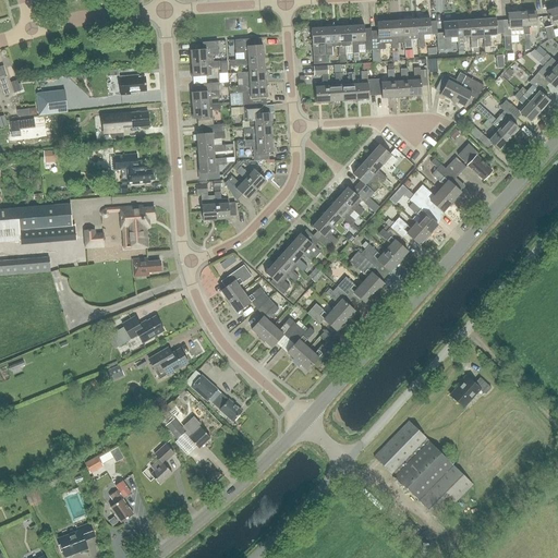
[(549,23),(557,22),(557,23),(557,7),(546,10),(549,23)]
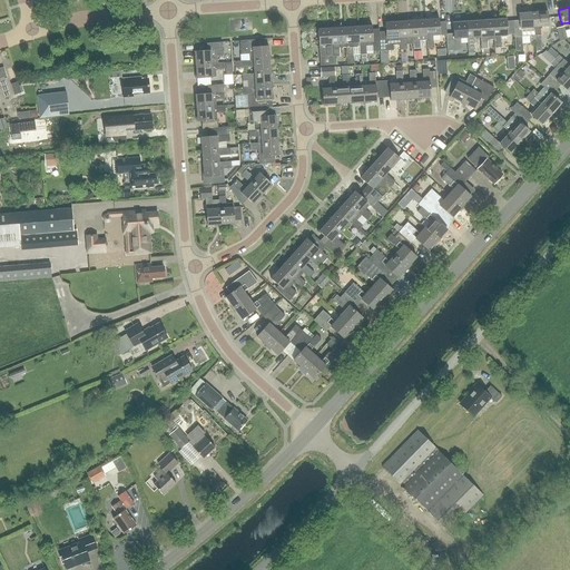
[(548,11),(533,12),(536,52),(541,51),(540,36),(541,36),(540,26),(549,26),(548,11)]
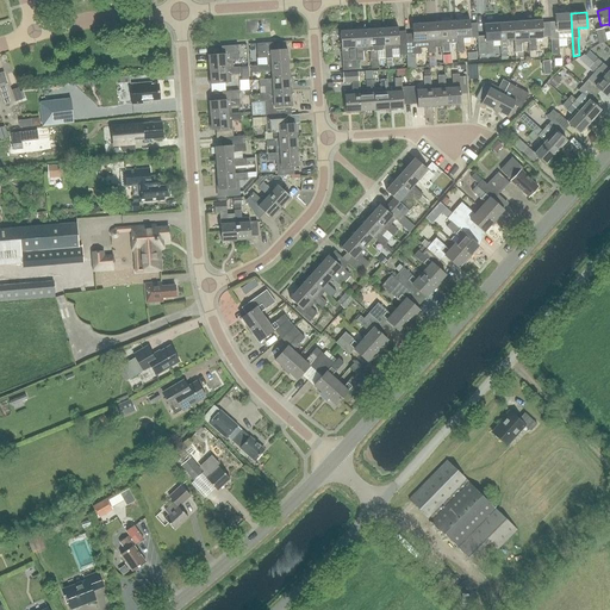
[(548,23),(549,37),(549,41),(551,41),(552,55),(560,54),(559,39),(566,39),(567,45),(573,45),(571,13),(555,14),(556,23),(548,23)]
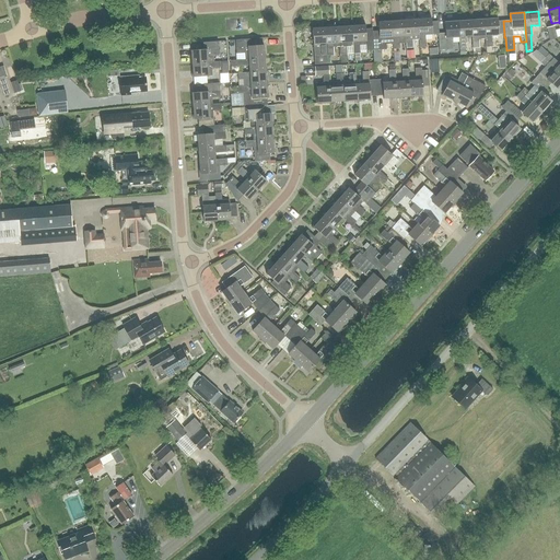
[(439,34),(439,33),(438,21),(431,22),(431,19),(418,20),(419,39),(420,47),(426,47),(426,35),(439,34)]
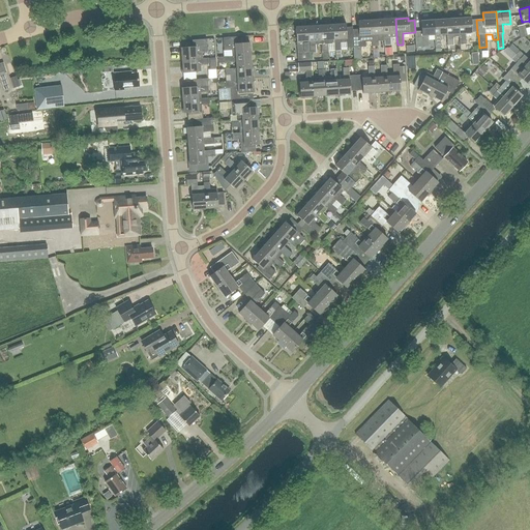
[(465,33),(477,32),(476,20),(471,20),(471,18),(459,19),(460,33),(459,33),(459,36),(460,45),(466,43),(465,33)]
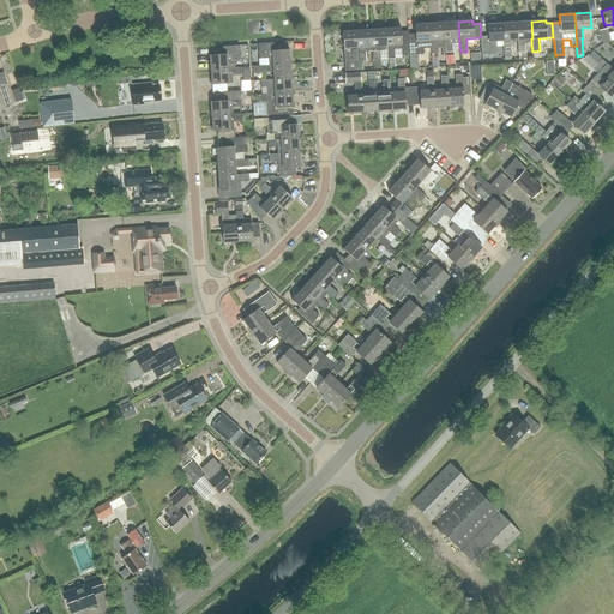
[(444,23),(445,47),(445,53),(452,52),(452,43),(459,43),(458,22),(444,23)]
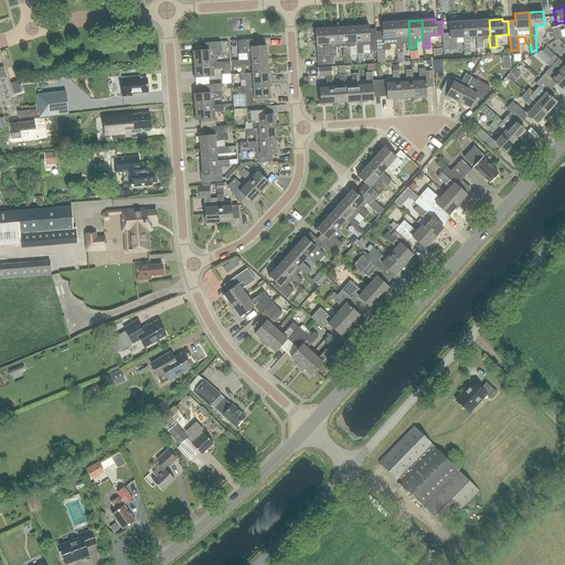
[(469,36),(476,36),(477,36),(476,20),(461,21),(464,38),(462,38),(464,49),(470,49),(469,36)]
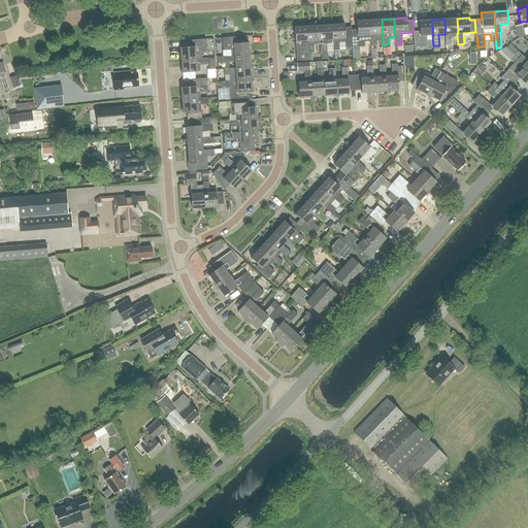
[(457,36),(457,33),(458,33),(457,19),(444,19),(446,34),(444,34),(446,45),(452,44),(451,37),(457,36)]
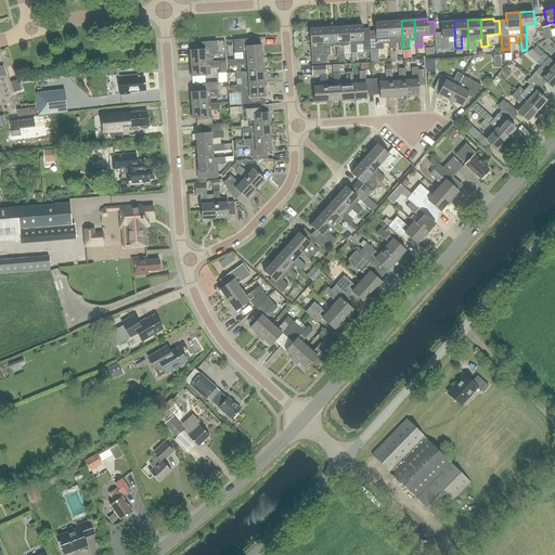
[(396,42),(402,42),(401,21),(388,22),(389,42),(389,49),(396,48),(396,42)]
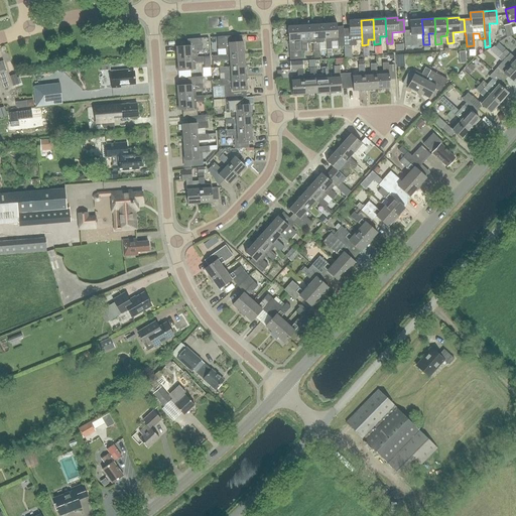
[(409,20),(410,30),(404,30),(404,31),(404,36),(404,46),(417,45),(416,34),(422,34),(423,34),(421,19),(409,20)]
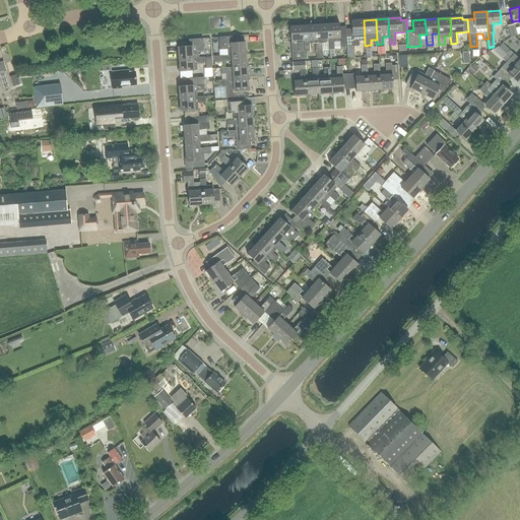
[(346,47),(359,46),(359,41),(365,40),(364,20),(351,20),(351,29),(345,29),(346,47)]
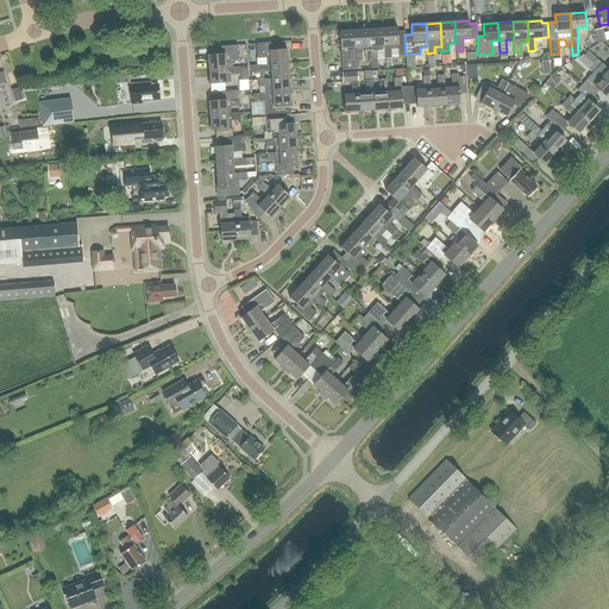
[(391,57),(391,50),(399,49),(399,55),(406,55),(405,35),(399,36),(397,26),(383,27),(384,45),(383,45),(384,50),(384,58),(385,58),(391,57)]
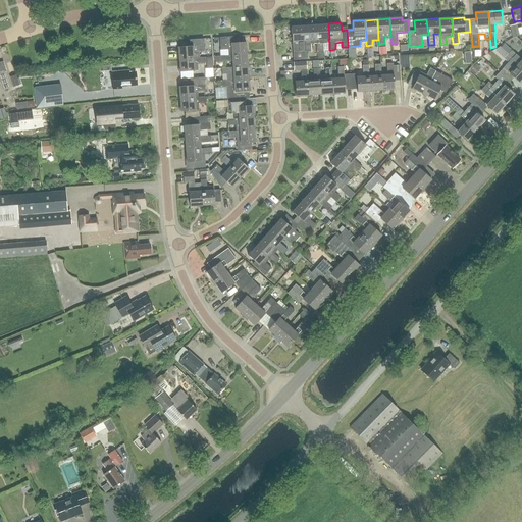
[(324,58),(322,43),(329,43),(328,39),(329,39),(328,23),(316,24),(317,40),(316,40),(316,44),(317,44),(318,59),(324,58)]
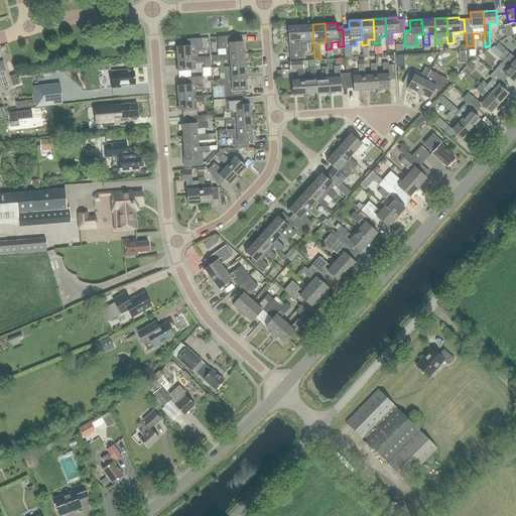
[(307,50),(307,43),(312,43),(312,39),(313,39),(312,24),(300,25),(301,40),(301,51),(307,50)]
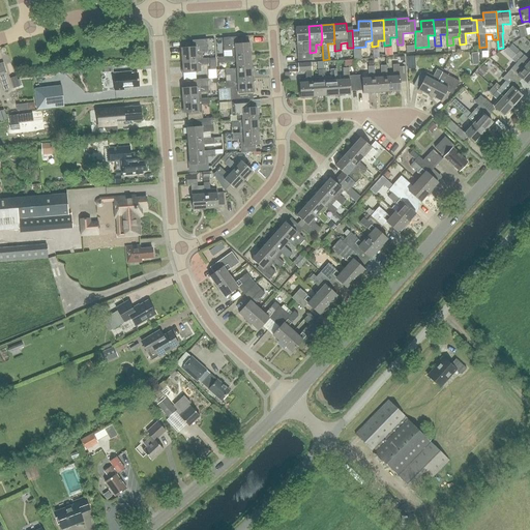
[(520,38),(527,37),(524,25),(517,27),(520,38)]
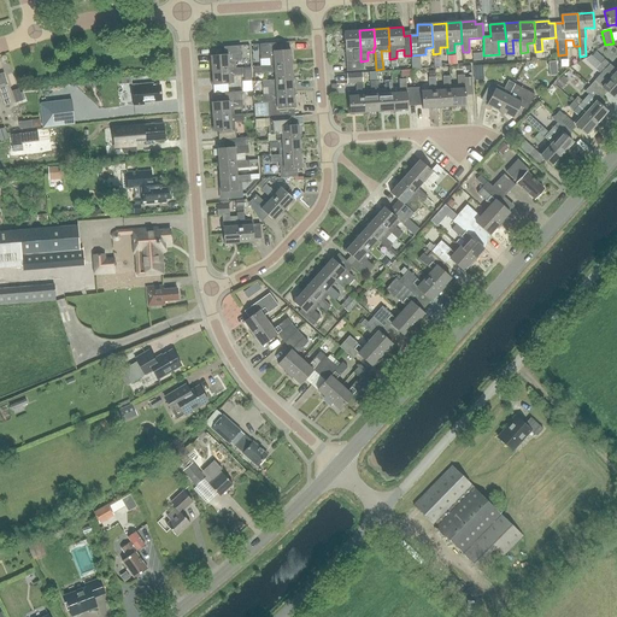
[(344,31),(346,63),(347,71),(360,70),(360,62),(360,48),(359,30),(344,31)]
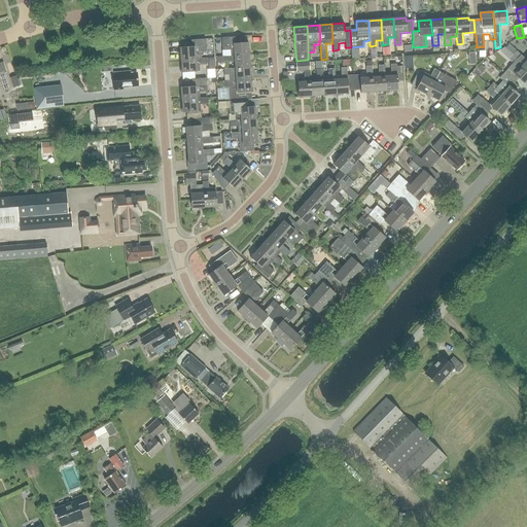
[(222,50),(231,49),(231,56),(249,55),(248,42),(236,43),(236,36),(221,37),(222,50)]
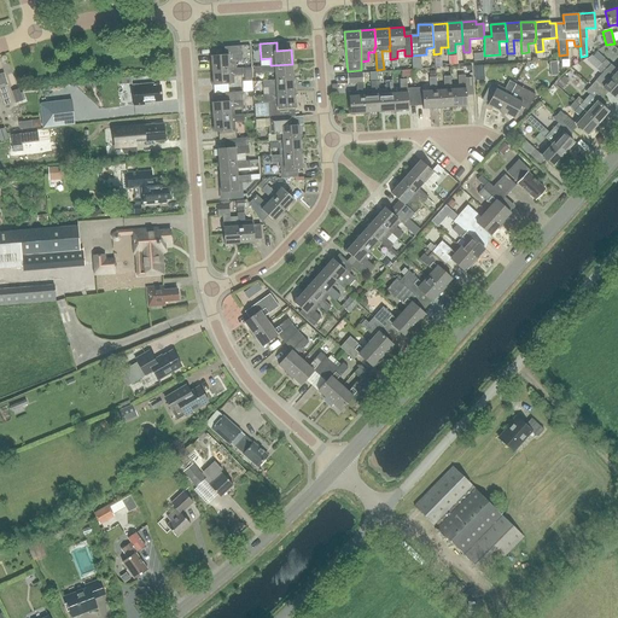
[(229,69),(235,68),(235,60),(242,60),(240,46),(223,47),(225,54),(211,56),(213,70),(229,69)]
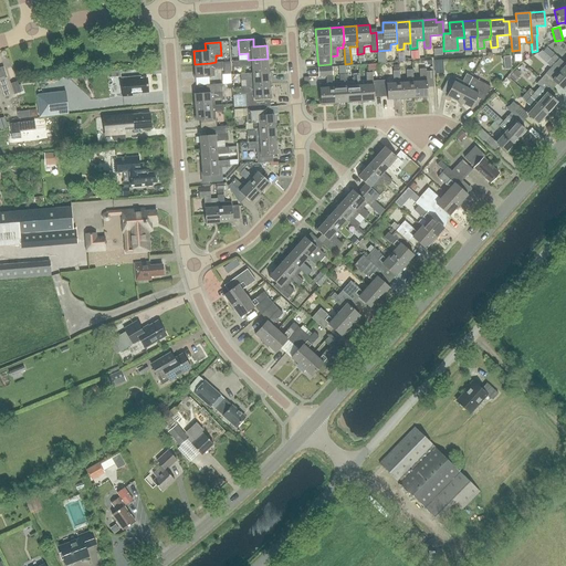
[(565,60),(563,64),(558,61),(559,60),(554,55),(551,59),(565,73),(565,60)]
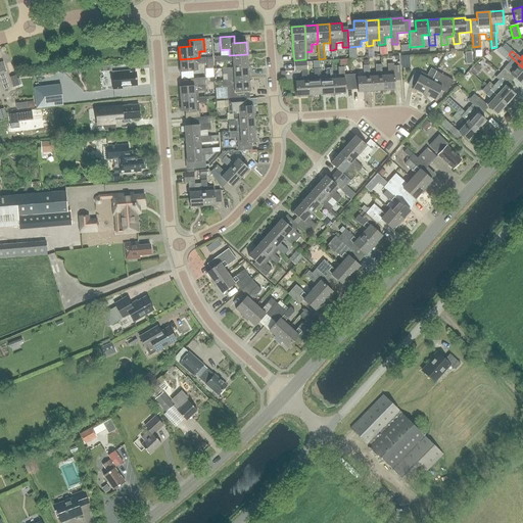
[(233,61),(233,67),(248,66),(247,54),(229,55),(222,56),(222,62),(233,61)]
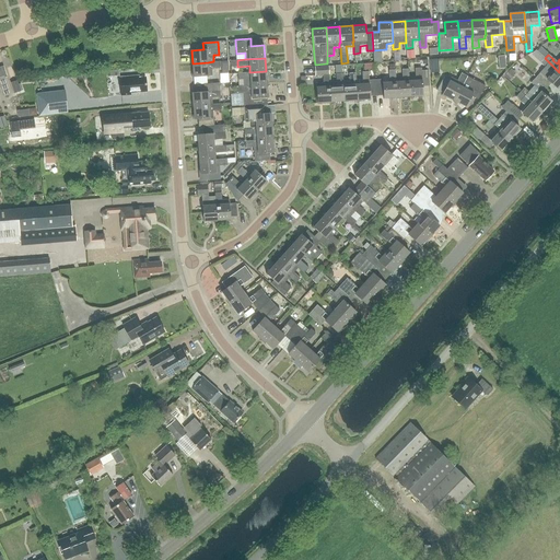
[(540,63),(549,71),(545,77),(539,73),(536,78),(547,88),(551,83),(557,88),(559,83),(559,72),(545,58),(540,63)]
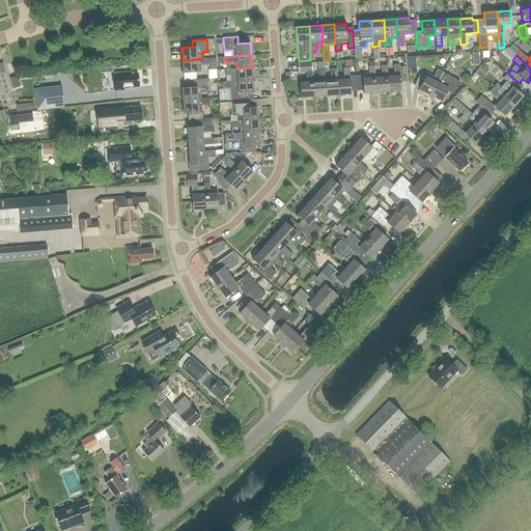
[(416,68),(416,56),(408,57),(408,70),(416,68)]
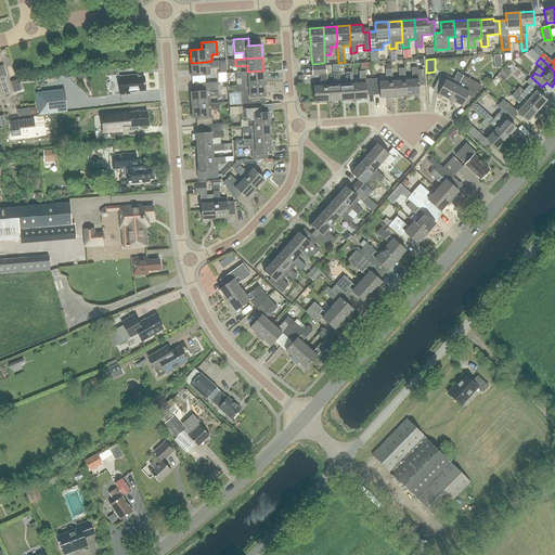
[(218,61),(211,61),(206,62),(191,63),(192,76),(210,75),(209,68),(218,67),(218,61)]
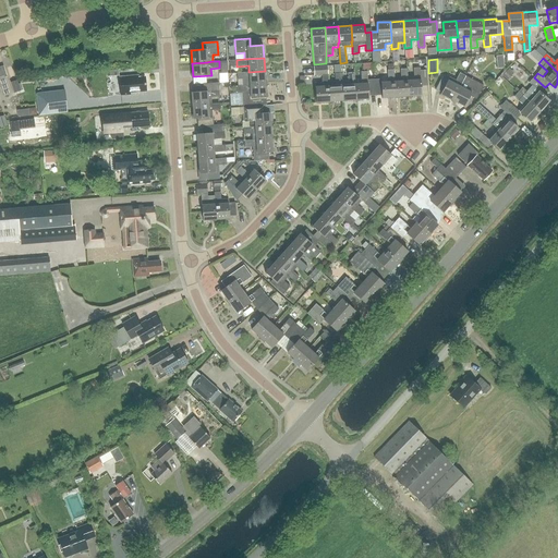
[(322,75),(327,75),(327,65),(313,67),(314,75),(322,75)]
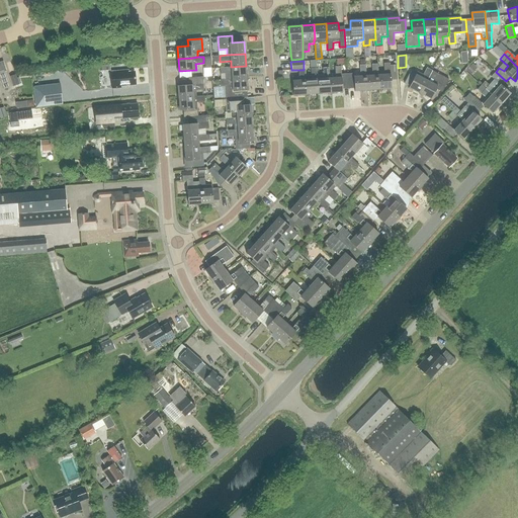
[(367,90),(379,89),(378,75),(378,72),(377,64),(371,65),(372,72),(366,72),(366,76),(367,90)]
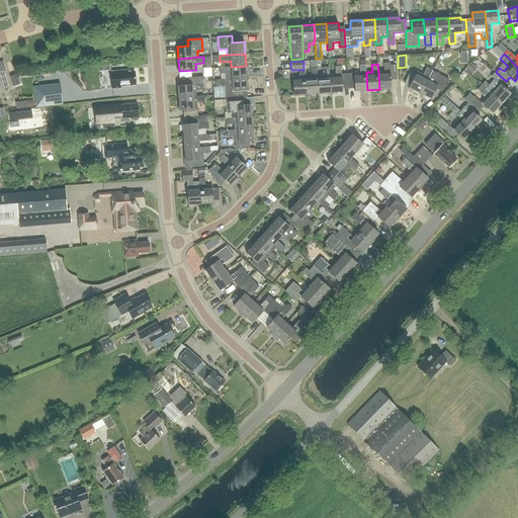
[(378,75),(379,89),(392,89),(391,80),(397,80),(396,65),(390,66),(390,64),(384,64),(384,71),(378,72),(378,75)]
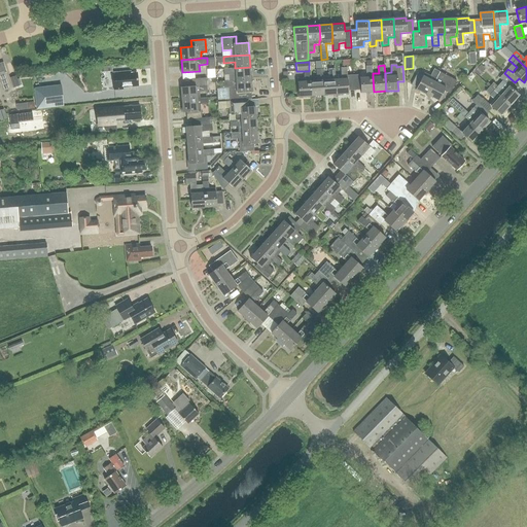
[(361,93),(374,92),(373,77),(373,73),(372,66),(365,66),(366,77),(359,78),(361,93)]
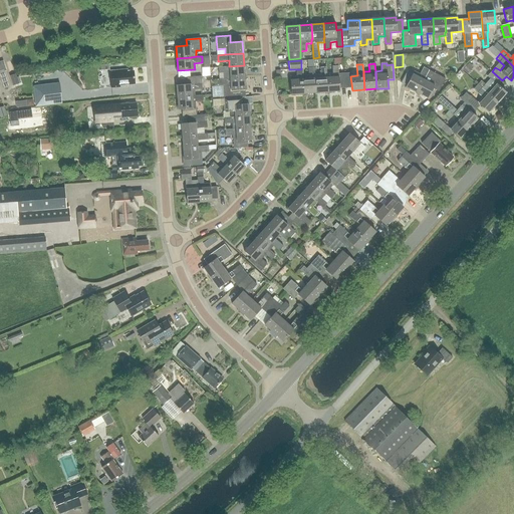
[(244,65),(229,66),(218,67),(219,73),(223,72),(223,78),(230,78),(245,77),(244,65)]
